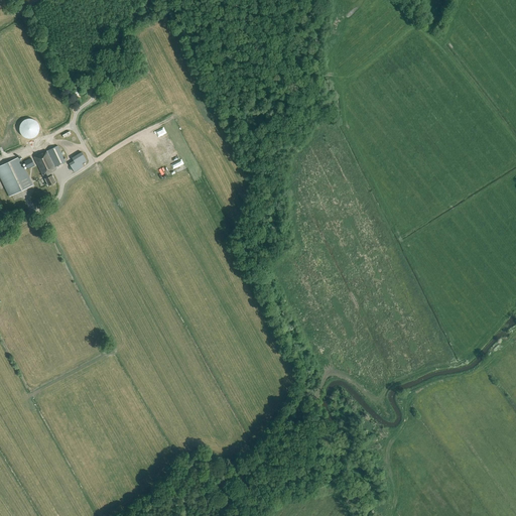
[(20,126),(19,128),(19,129),(20,131),(20,133),(21,134),(22,136),(23,137),(25,138),(26,138),(28,139),(30,139),(32,139),(33,138),(35,137),(36,136),(37,135),(38,133),(39,132),(39,130),(39,128),(39,127),(39,125),(38,123),(37,122),(35,121),(34,120),(32,119),(31,119),(29,119),(27,119),(26,120),(24,120),(23,121),(21,123),(20,124),(20,126)]
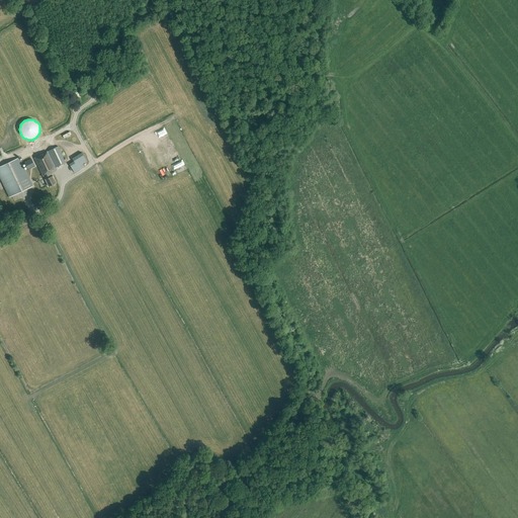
[(170,135),(162,138),(169,157),(177,154),(170,135)]
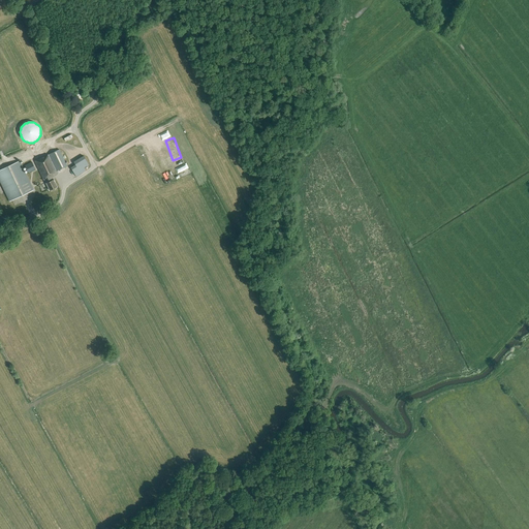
[(53,181),(51,178),(58,174),(57,172),(67,166),(59,150),(35,161),(44,181),(45,181),(47,183),(50,191),(57,187),(54,180),(53,181)]
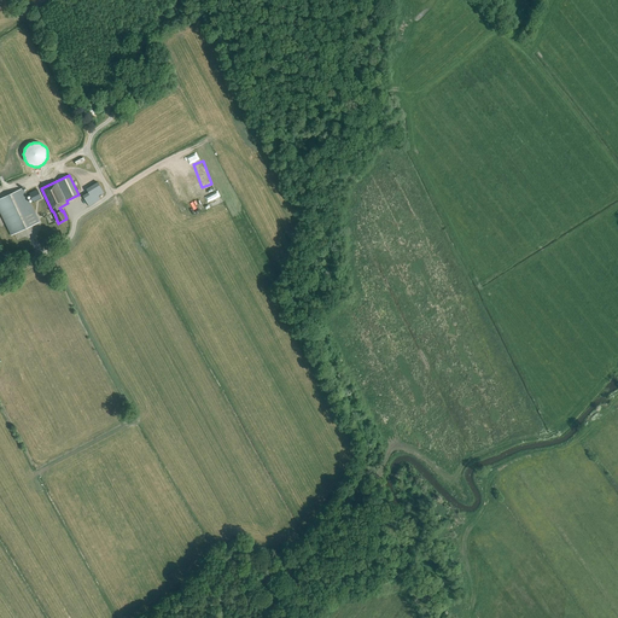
[(99,182),(87,190),(88,192),(83,196),(89,207),(100,200),(99,197),(104,193),(99,182)]
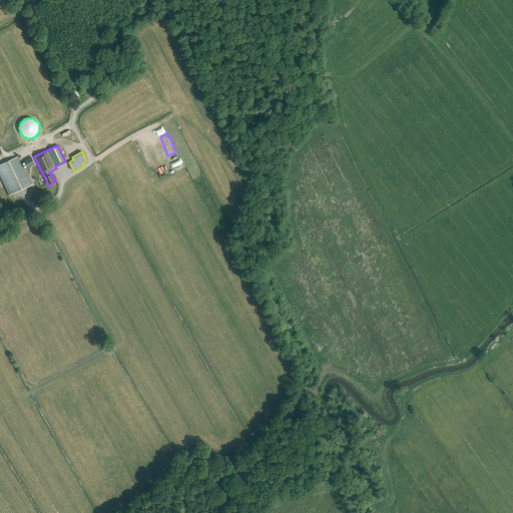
[(0,174),(10,195),(32,184),(19,156),(0,165),(0,174)]
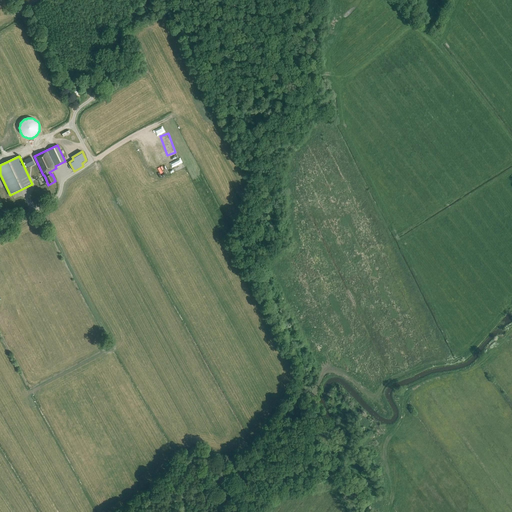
[(27,167),(34,164),(31,157),(24,161),(27,167)]
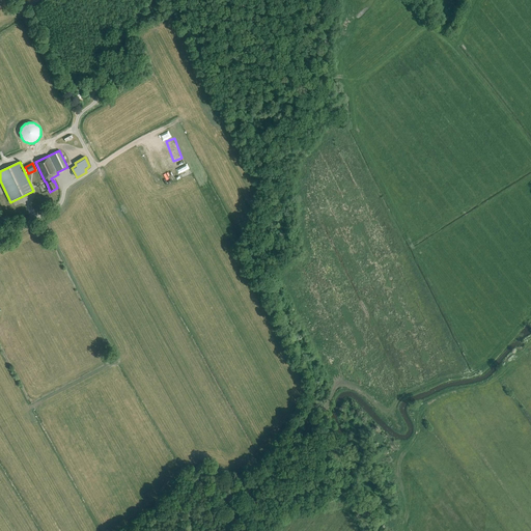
[(171,164),(163,168),(167,176),(175,172),(171,164)]
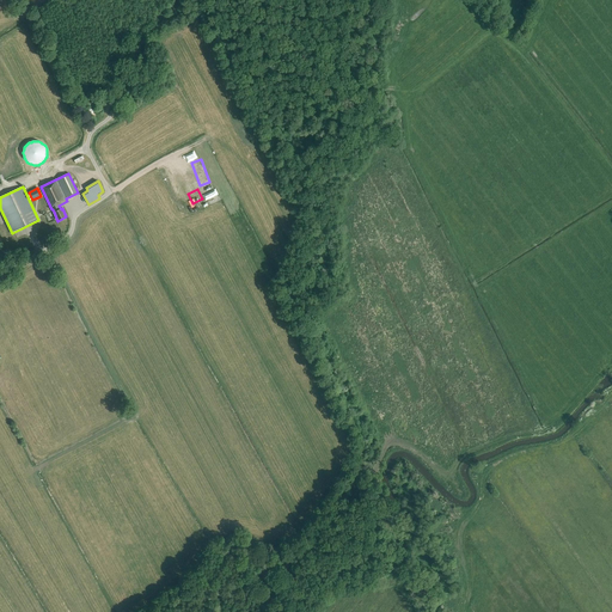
[(182,214),(190,212),(183,193),(175,195),(182,214)]
